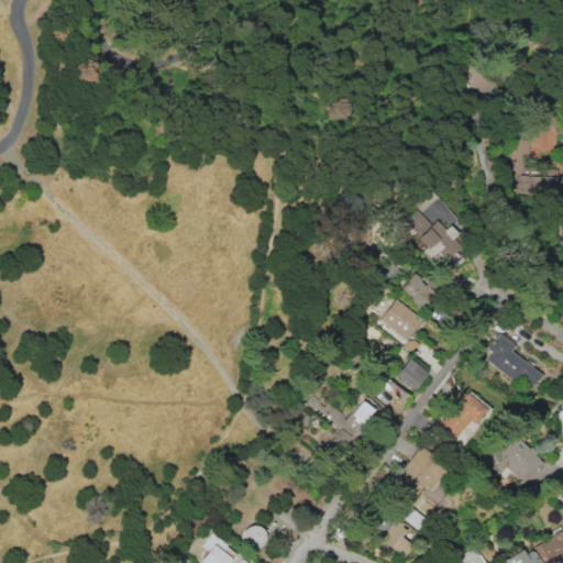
[(562,176),(555,176),(555,170),(526,170),(526,158),(522,158),(522,140),(509,141),(509,195),(562,194),(562,176)]
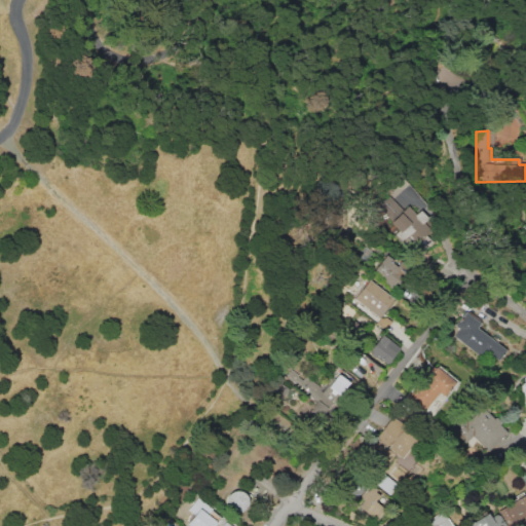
[(395,218),(401,207),(386,197),(380,209),(395,218)]
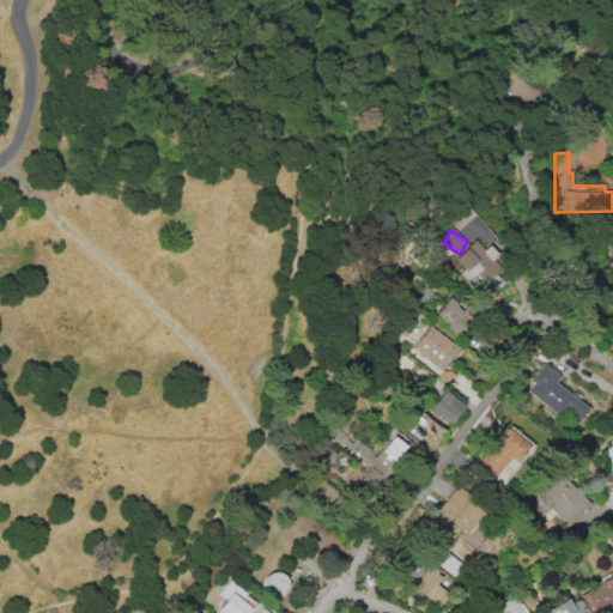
[(497,254),(487,244),(481,249),(474,240),(451,260),(474,287),(498,266),(492,259),(497,254)]
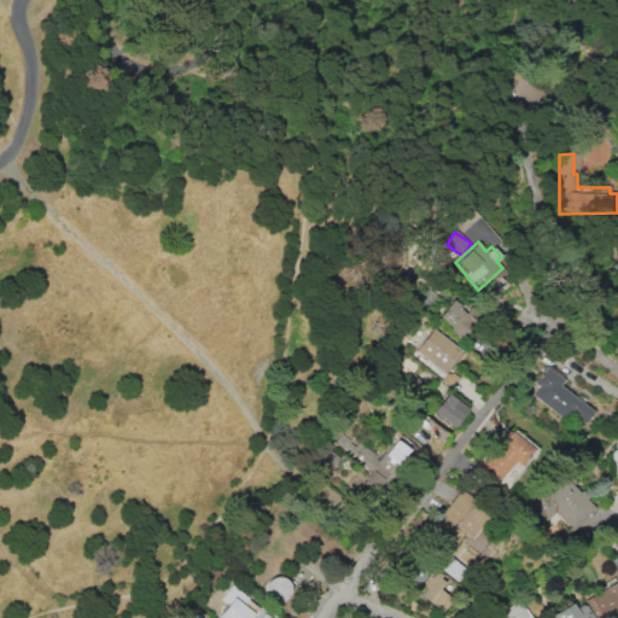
[(450,301),(437,319),(464,339),(477,321),(450,301)]
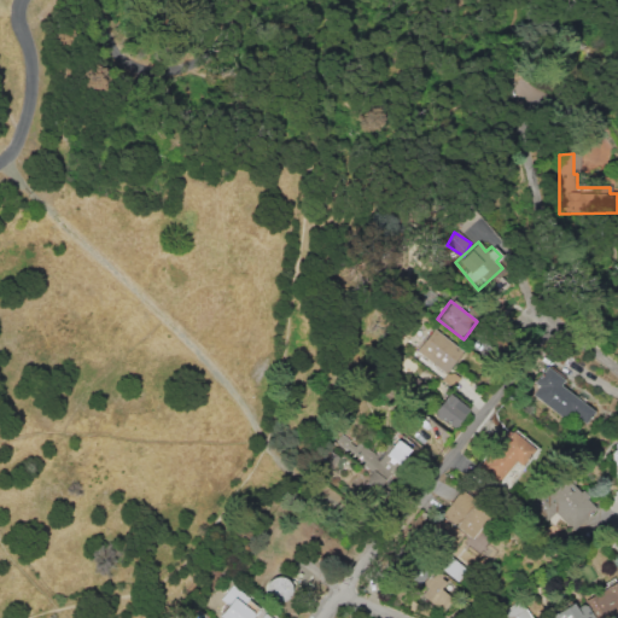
[(445,373),(462,351),(433,328),(415,350),(445,373)]
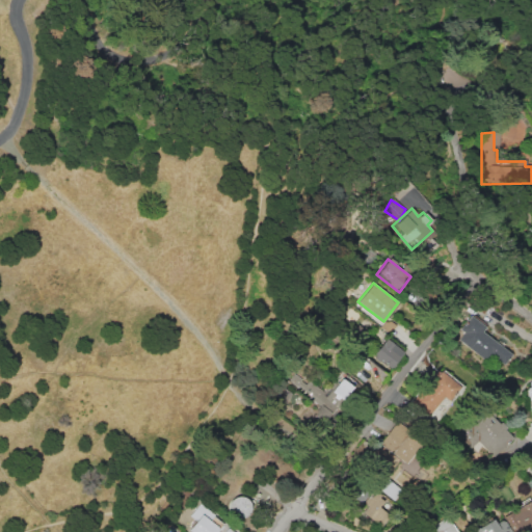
[(484,361),(488,354),(502,365),(510,354),(481,331),(484,326),(471,316),(454,337),(484,361)]
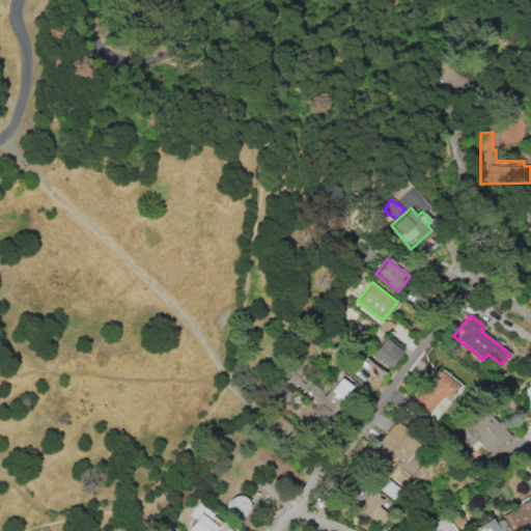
[(400,350),(382,337),(369,357),(388,368),(400,350)]
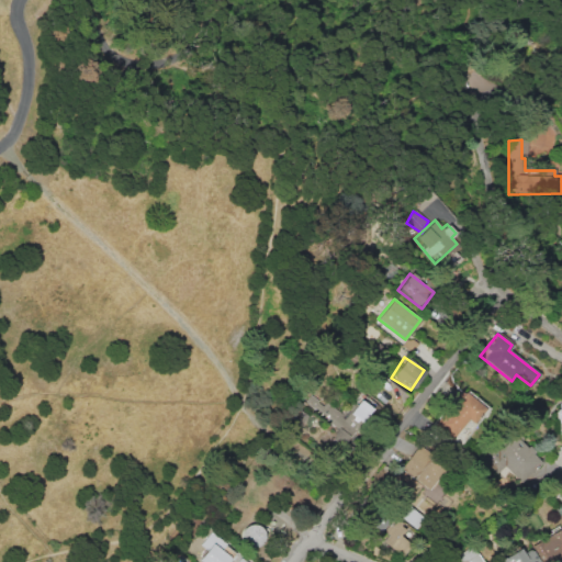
[(450,439),(469,419),(472,423),(485,408),(464,390),(434,424),(450,439)]
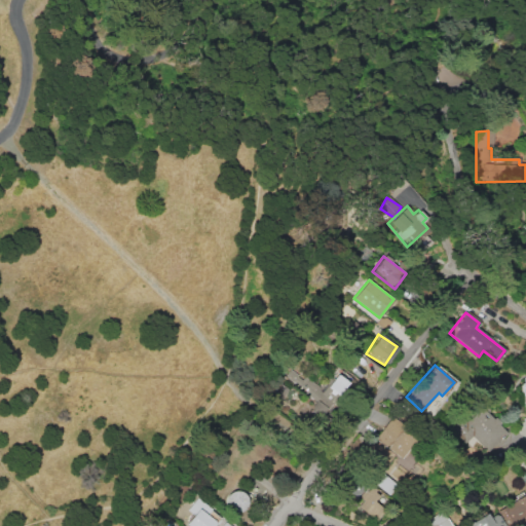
[(335,374),(326,388),(304,375),(302,378),(288,369),(283,378),(316,399),(309,411),(323,419),(346,381),(335,374)]
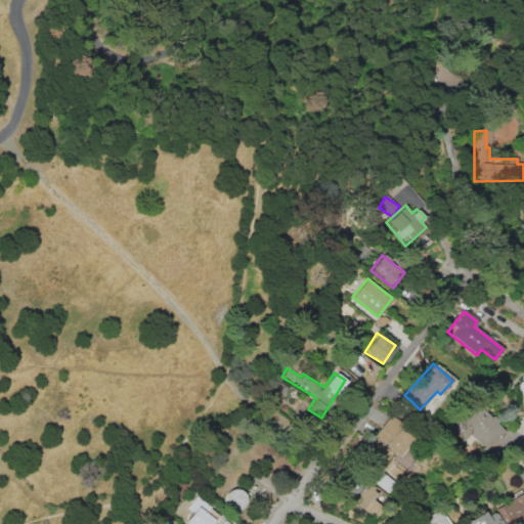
[(286,386),(270,379),(263,394),(278,400),(286,386)]
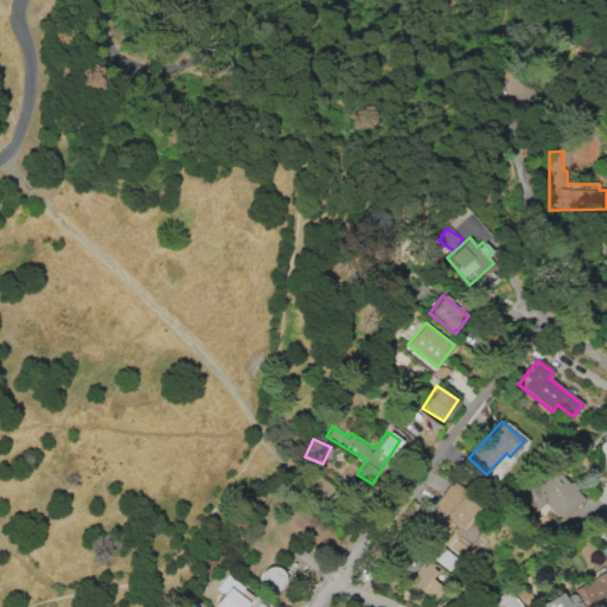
[(535,511),(549,499),(564,517),(585,499),(555,467),(522,497),(535,511)]
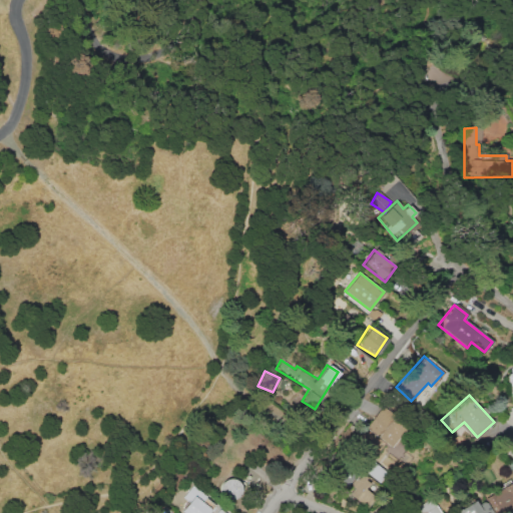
[(365,431),(391,446),(405,424),(392,416),(393,413),(380,405),(365,431)]
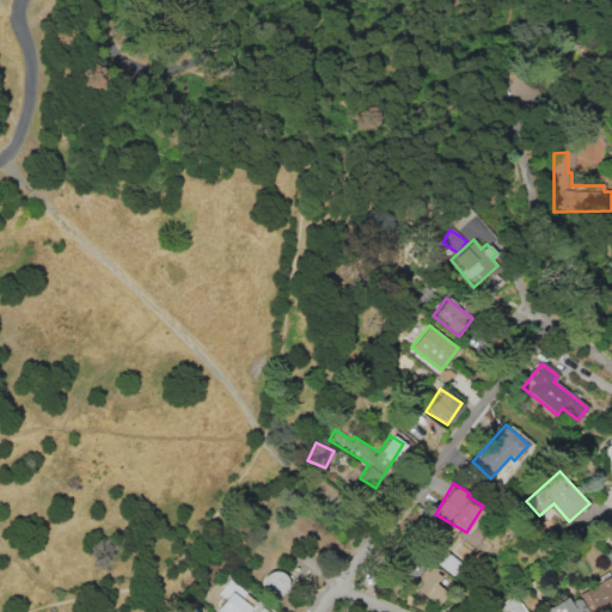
[(432,562),(453,575),(460,563),(440,549),(432,562)]
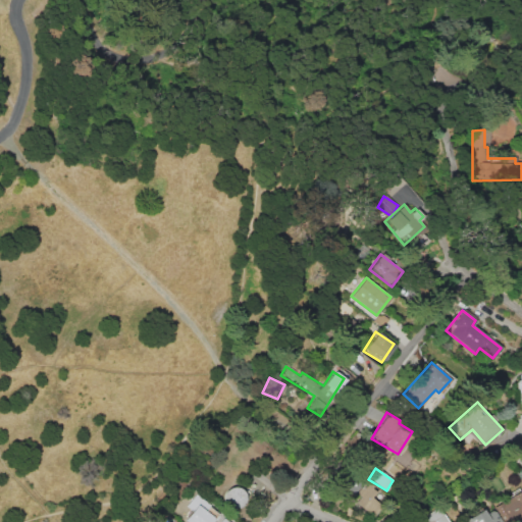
[(223,506),(241,506),(242,488),(224,487),(223,506)]
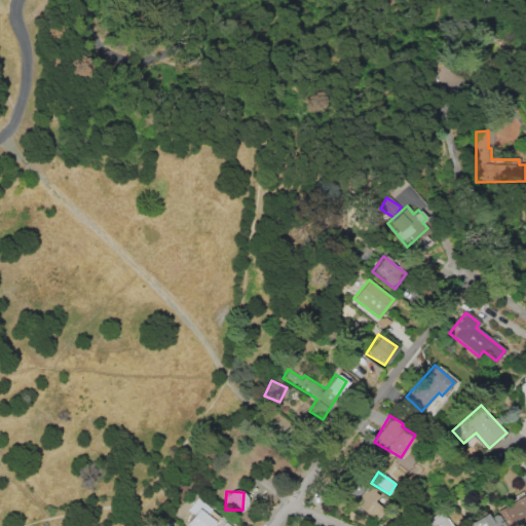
[(517,525),(525,521),(525,492),(498,510),(508,525),(517,525)]
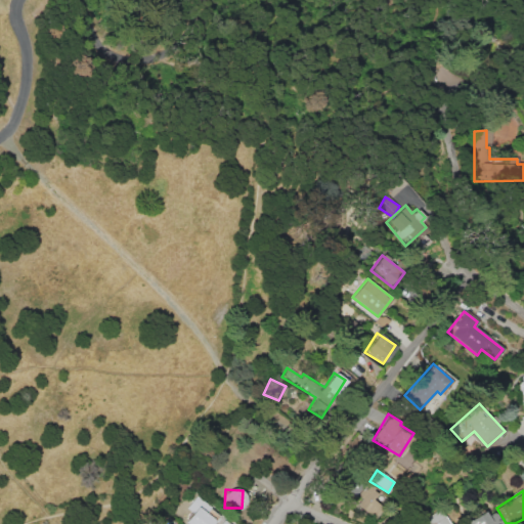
[(209,523),(213,518),(206,513),(210,507),(195,496),(180,521),(184,523),(209,523)]
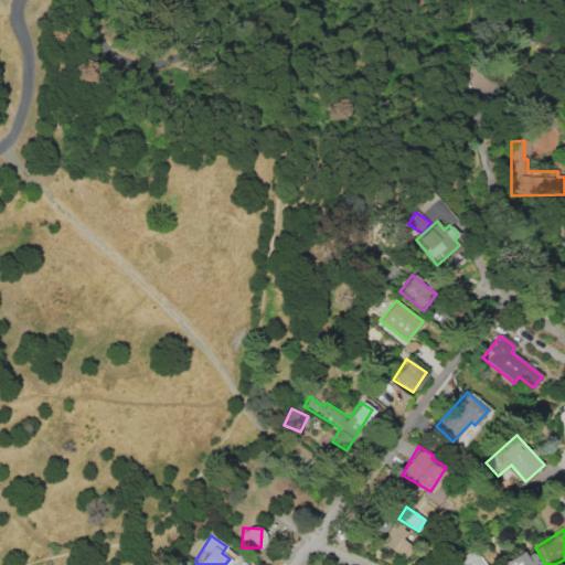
[(483,564),(473,548),(446,564),(483,564)]
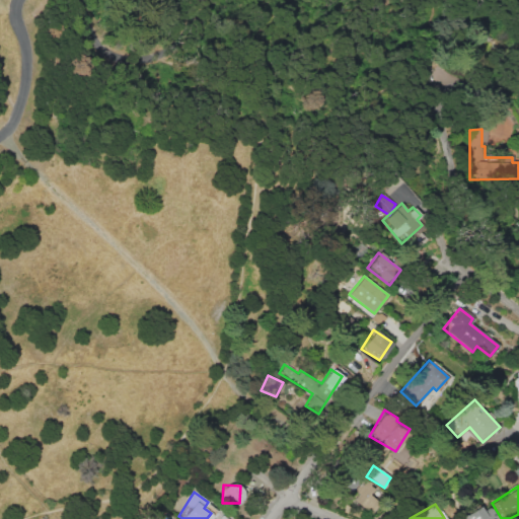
[(461,516),(462,518),(497,518),(491,506),(482,511),(479,507),(461,516)]
